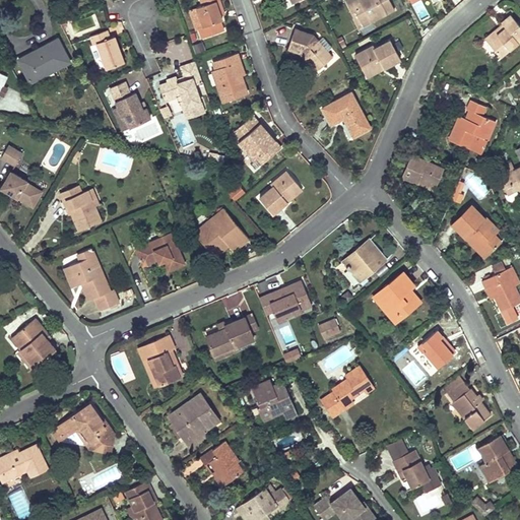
[(201,37),(222,29),(219,20),(221,20),(218,11),(222,10),(218,0),(199,0),(202,5),(196,7),(202,25),(198,27),(201,37)]
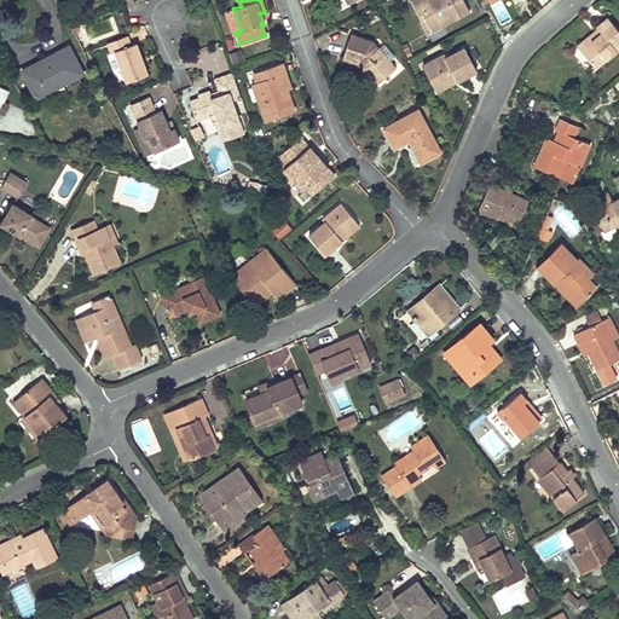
[(414,0),(411,1),(418,15),(422,13),(431,30),(468,11),(462,0),(414,0)]
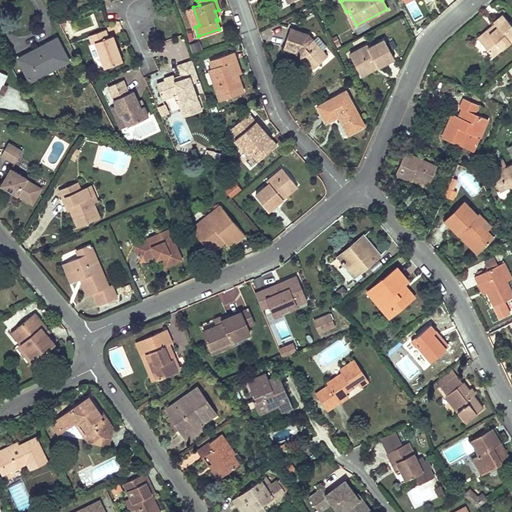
[(185,9),(191,28),(195,27),(199,25),(193,7),(185,9)]
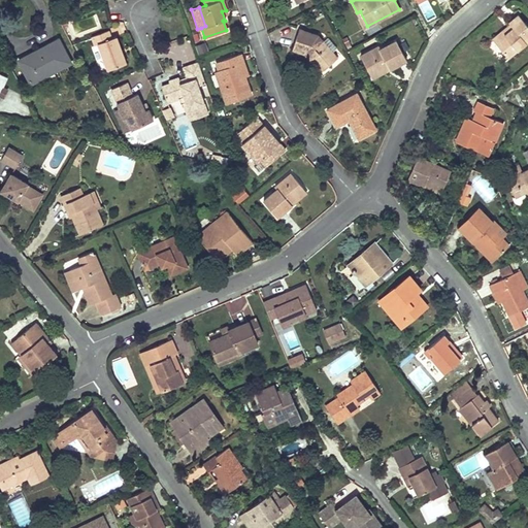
[(360,11),(357,12),(364,27),(367,26),(360,11)]
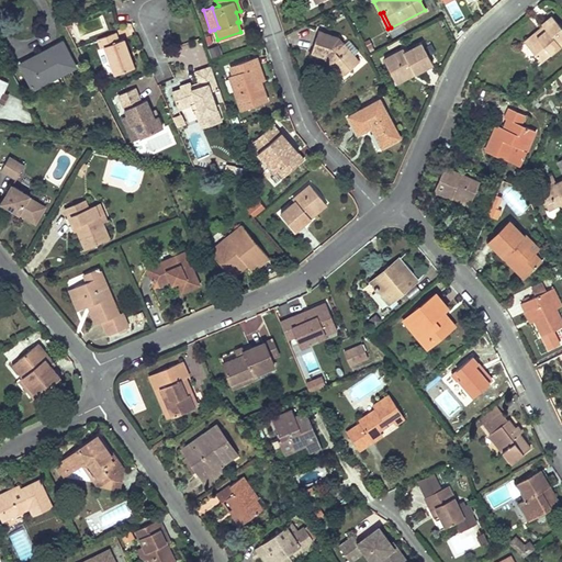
[(524,41),(531,51),(539,59),(561,41),(561,29),(550,15),(540,23),(542,26),(524,41)]
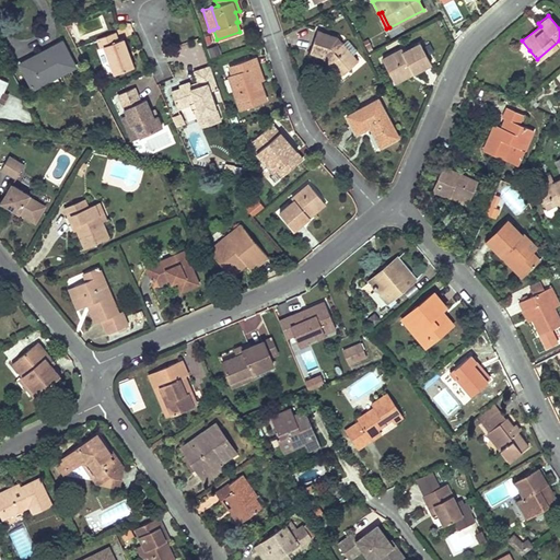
[(131,68),(121,39),(116,42),(113,31),(96,37),(100,47),(103,46),(114,74),(131,68)]
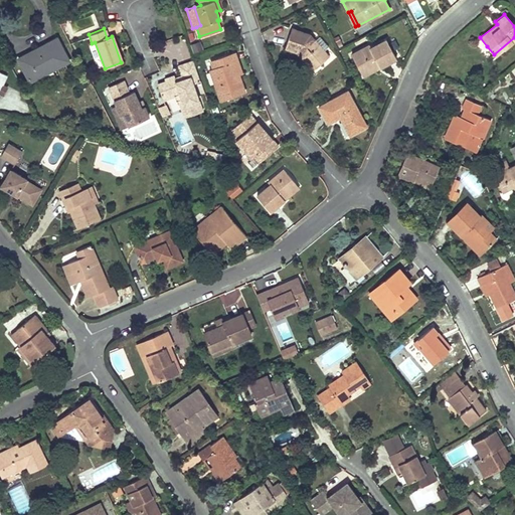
[(297,51),(300,54),(303,58),(305,56),(316,68),(329,56),(325,52),(330,47),(320,37),(315,41),(310,34),(292,28),(286,47),(297,51)]
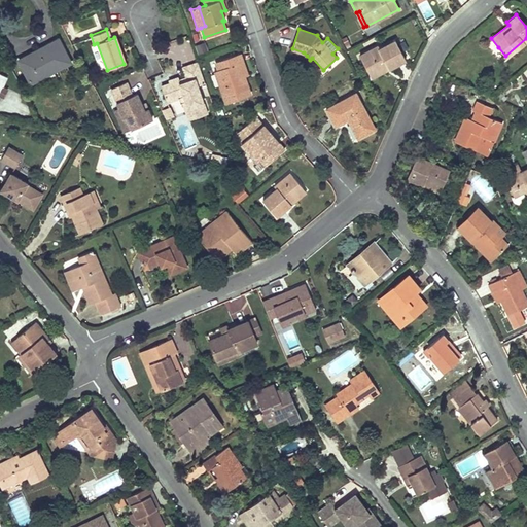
[(30,83),(70,64),(59,40),(19,61),(30,83)]
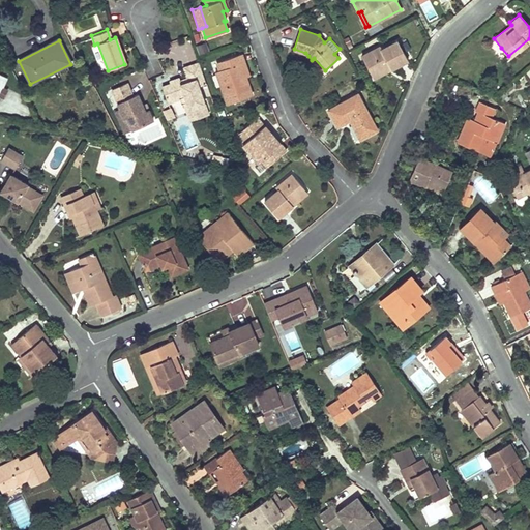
[(361,56),(367,67),(373,78),(407,60),(396,40),(381,49),(380,47),(361,56)]
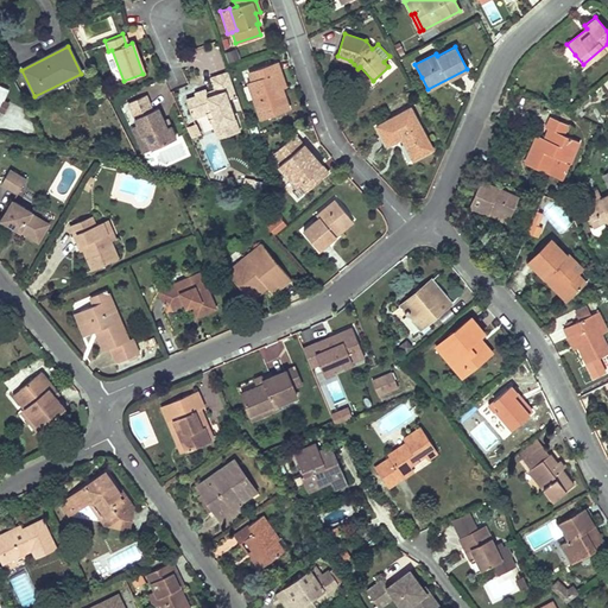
[(206,73),(225,68),(220,49),(201,52),(206,73)]
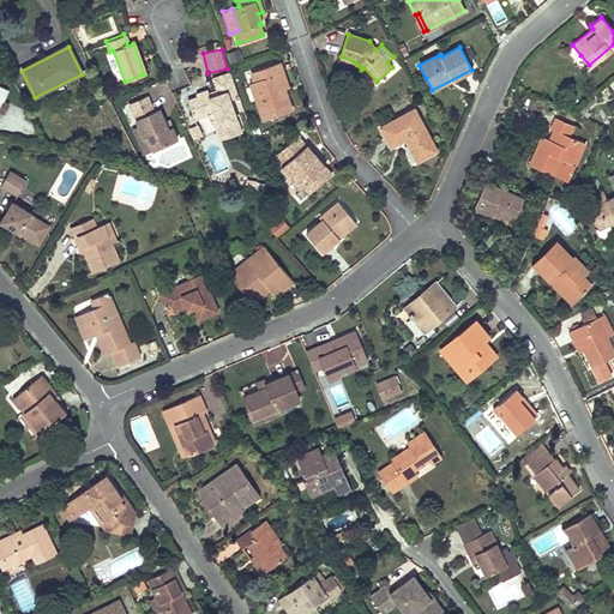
[(239,49),(229,52),(232,61),(241,59),(239,49)]
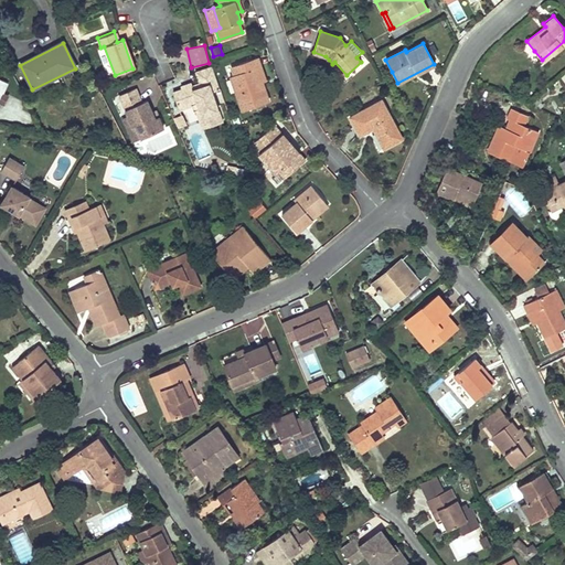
[(242,110),(268,102),(262,82),(265,81),(257,57),(231,66),(234,76),(231,77),(242,110)]
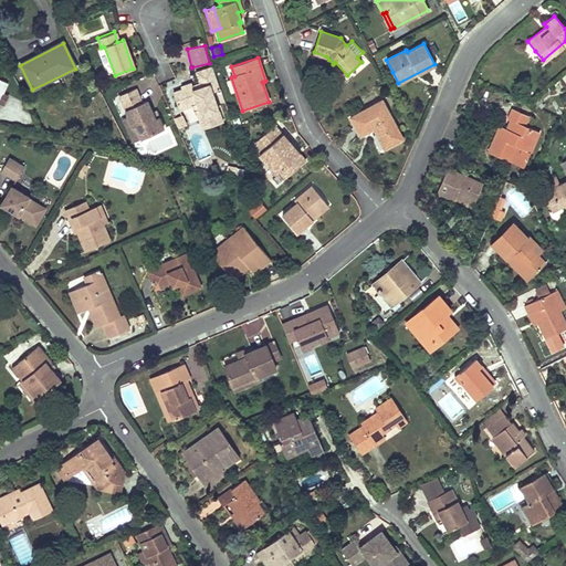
[(213,93),(220,91),(211,66),(197,71),(201,83),(192,86),(191,83),(180,86),(182,90),(174,92),(178,105),(184,103),(189,107),(194,106),(199,104),(203,116),(201,121),(203,129),(223,123),(213,93)]
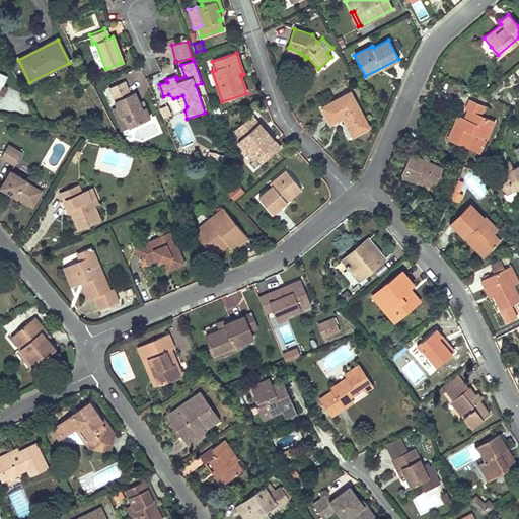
[(130,95),(124,81),(108,88),(117,106),(120,115),(123,114),(129,127),(148,119),(144,107),(140,109),(137,102),(134,93),(130,95)]
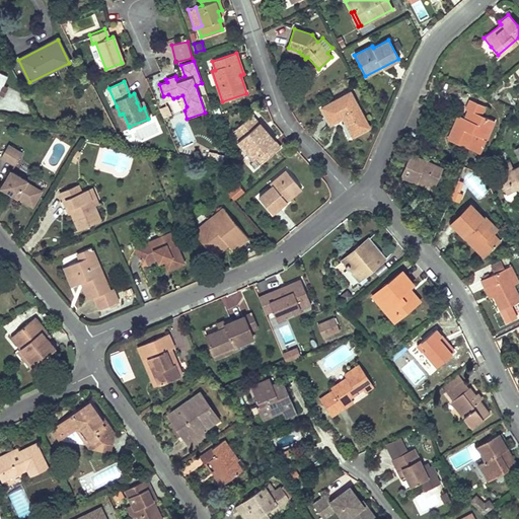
[(343,118),(347,127),(352,136),(368,127),(350,92),(321,106),(329,124),(343,118)]
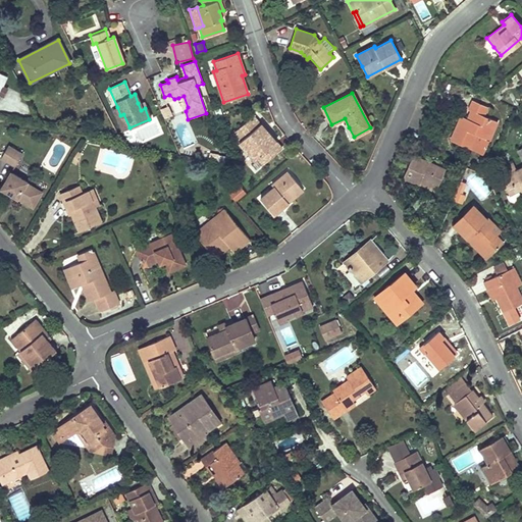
[(183,102),(186,111),(188,107),(184,96),(178,98),(180,103),(183,102)]
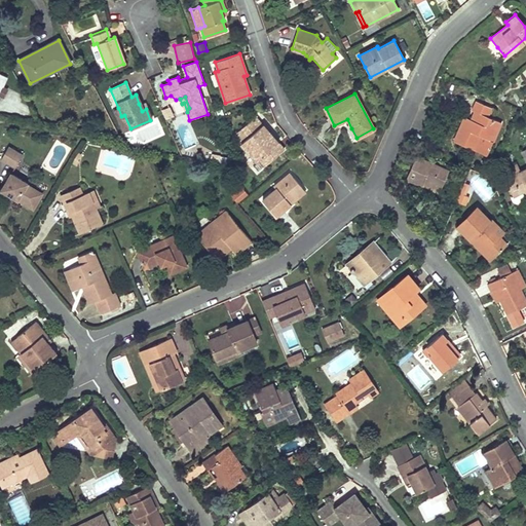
[(453,141),(470,148),(485,155),(500,122),(486,116),(490,107),(477,101),(473,110),(475,111),(471,120),(463,117),(453,141)]
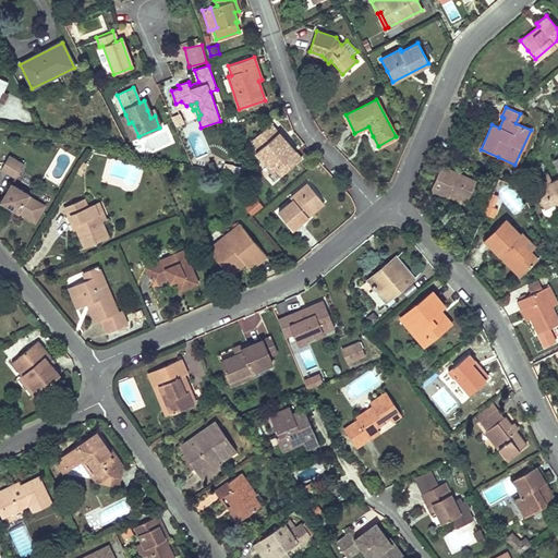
[(184,123),(180,113),(171,118),(176,128),(184,123)]
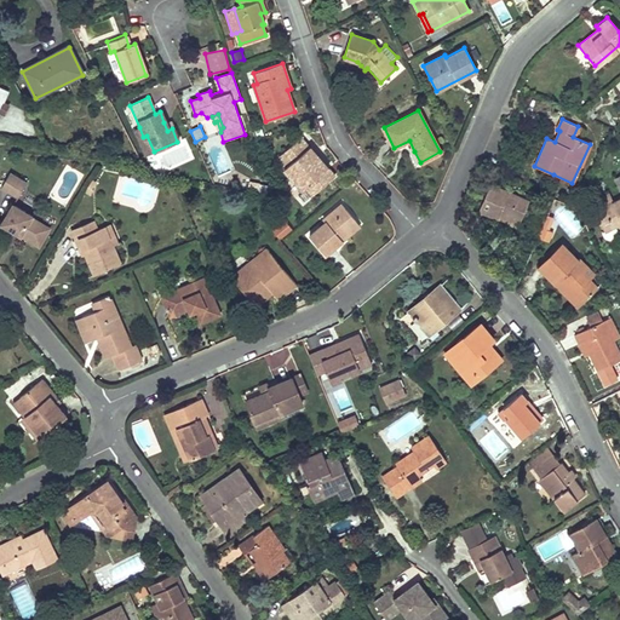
[(145,155),(154,151),(147,136),(143,137),(139,127),(135,130),(145,155)]
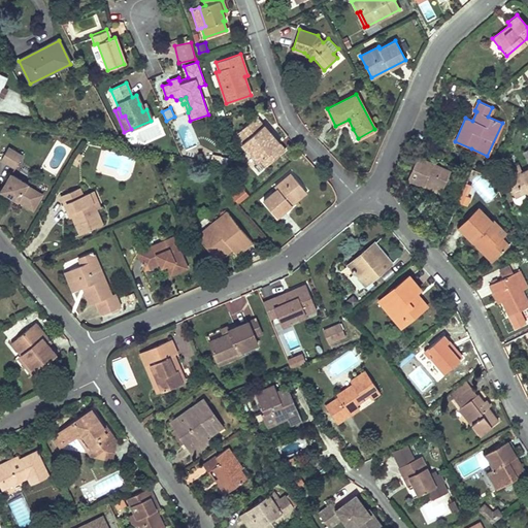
[(266,166),(275,158),(285,150),(257,117),(238,133),(266,166)]
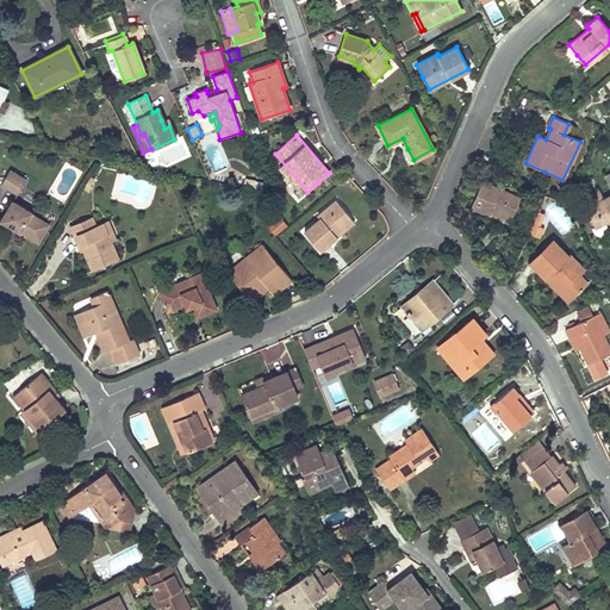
[(26,180),(10,170),(2,185),(18,194),(26,180)]
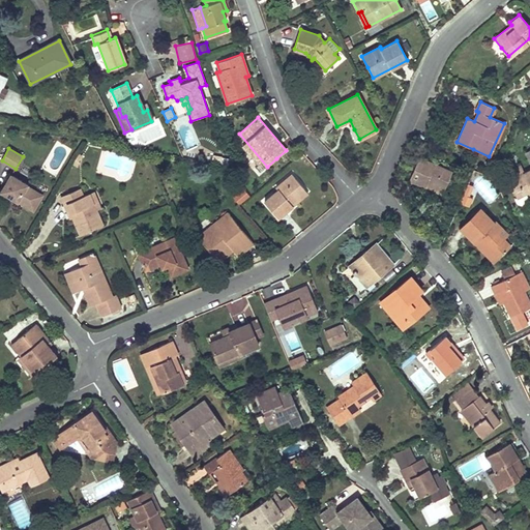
[(441,193),(446,182),(451,171),(418,156),(409,178),(441,193)]
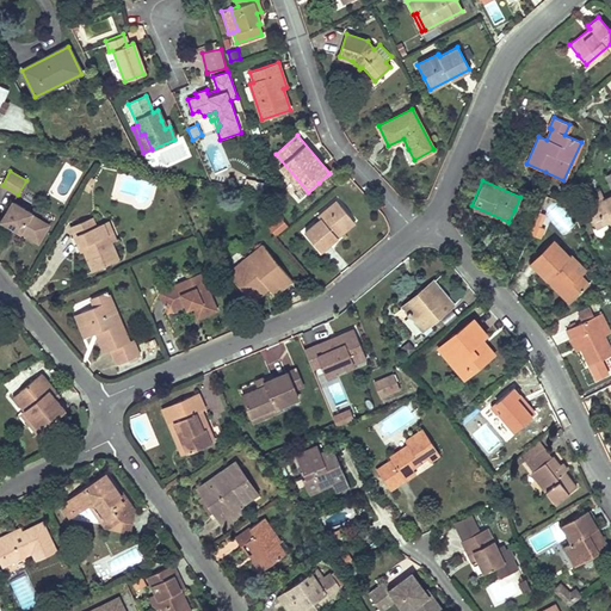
[(300,198),(303,196),(306,193),(301,187),(295,192),(300,198)]
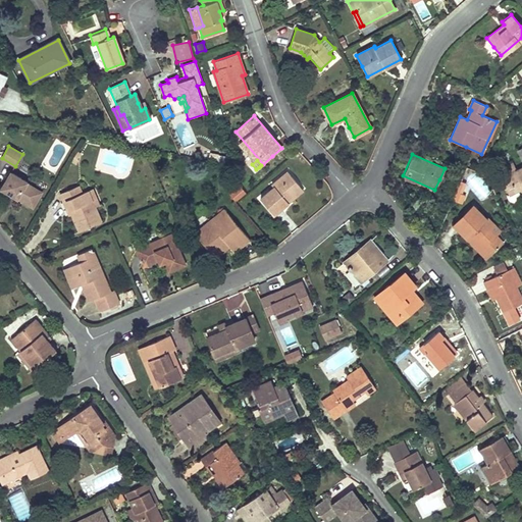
[(521,187),(521,166),(516,169),(513,163),(502,168),(505,174),(501,176),(508,193),(521,187)]
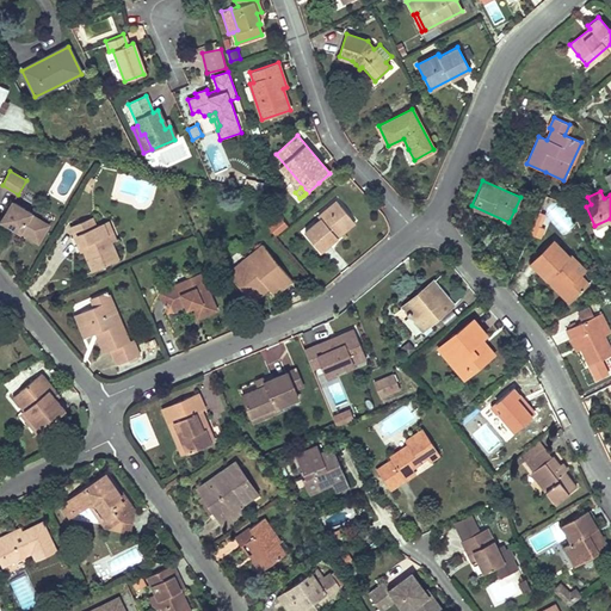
[(549,197),(545,195),(537,214),(541,215),(549,197)]
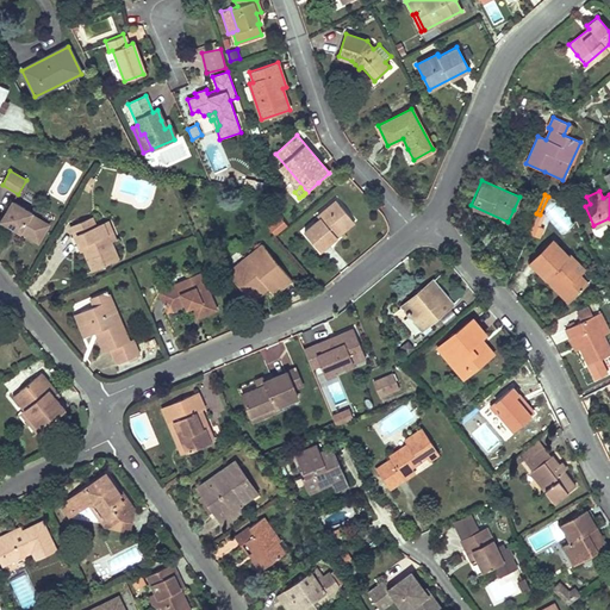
[(304,231),(312,241),(321,250),(354,222),(335,200),(317,216),(319,218),(304,231)]
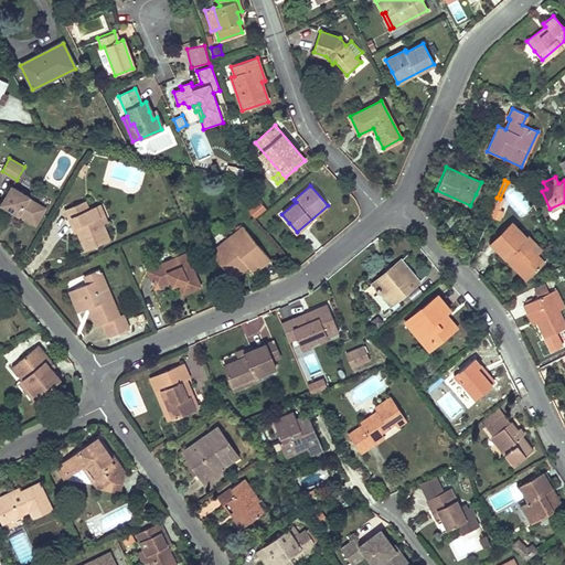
[(29,196),(11,187),(0,204),(34,225),(45,208),(29,198),(29,196)]
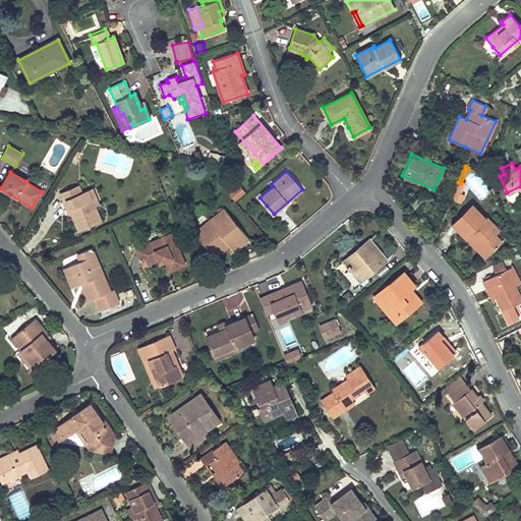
[(82,192),(79,185),(59,194),(62,201),(66,199),(72,213),(79,229),(101,220),(95,206),(88,190),(82,192)]
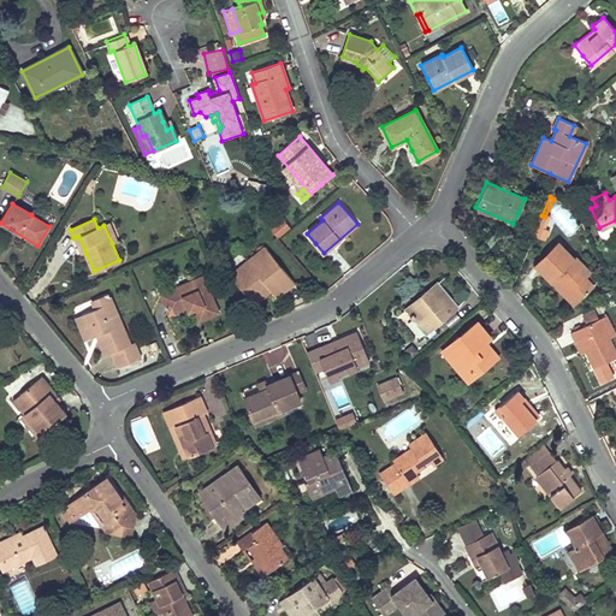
[(278,236),(290,227),(284,220),(272,227),(278,236)]
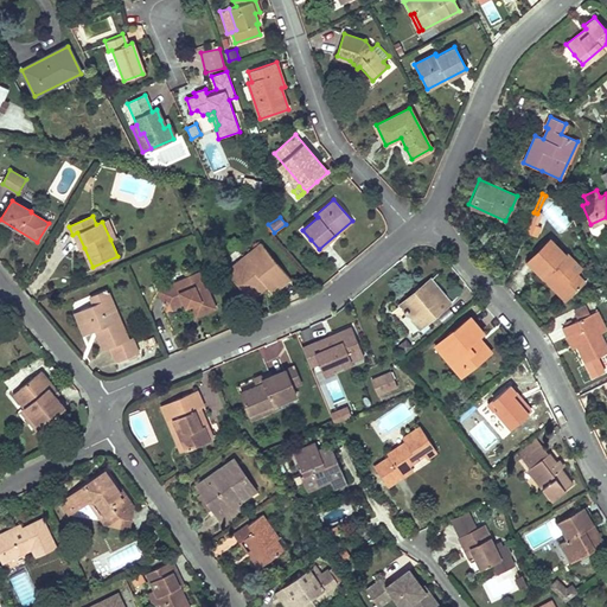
[(115,237),(108,218),(102,222),(110,240),(115,237)]
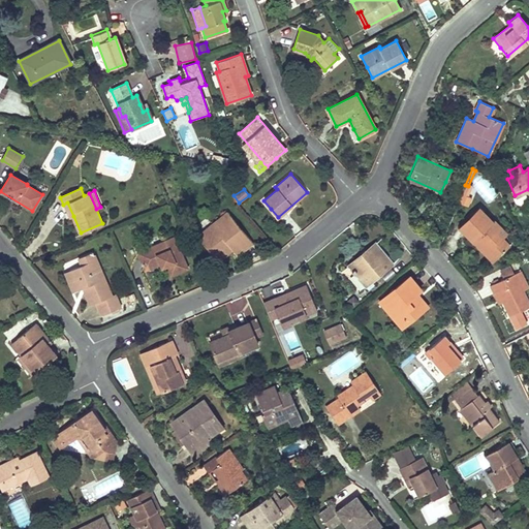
[(464,197),(460,195),(457,204),(465,208),(468,199),(464,197)]
